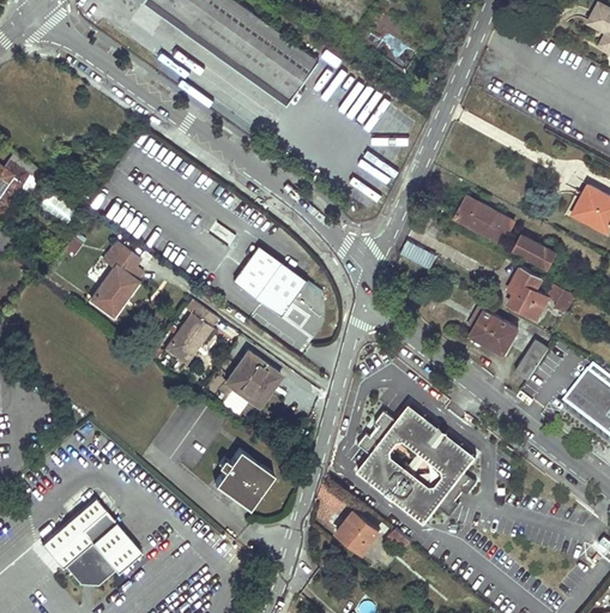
[(151,0),(289,98),(316,60),(233,0),(151,0)]
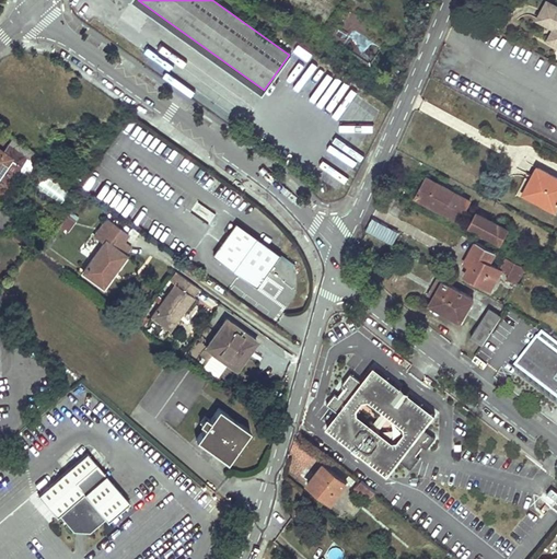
[(299,0),(277,0),(292,11),(300,1),(299,0)]
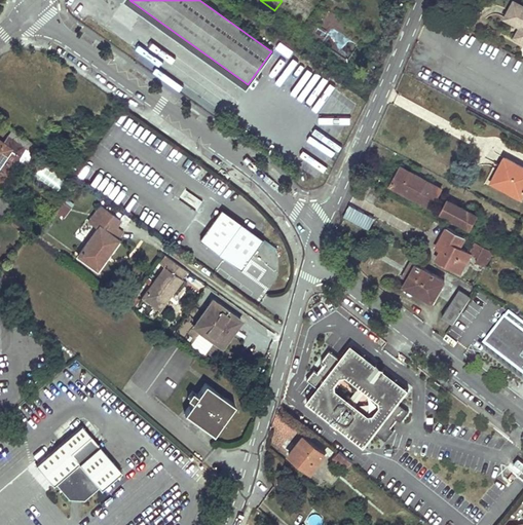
[(522,10),(511,4),(501,21),(516,28),(516,27),(518,27),(519,30),(518,32),(517,31),(513,39),(521,43),(522,39),(522,10)]
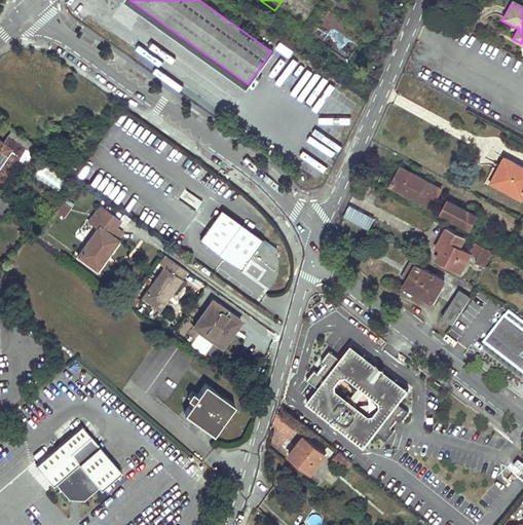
[(0,161),(2,158),(8,150),(17,156),(23,150),(5,138),(0,144),(0,161)]
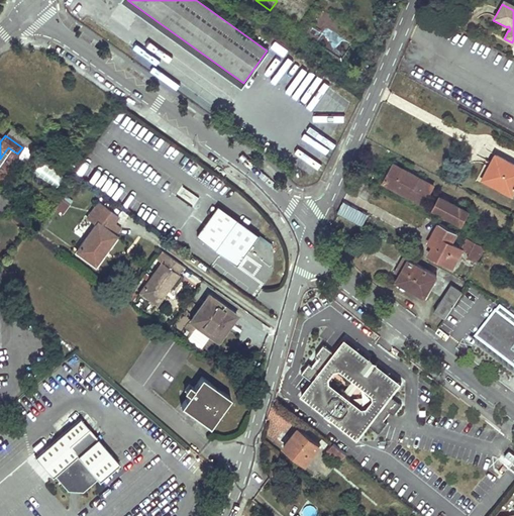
[(8,147),(2,156),(11,163),(17,153),(8,147)]
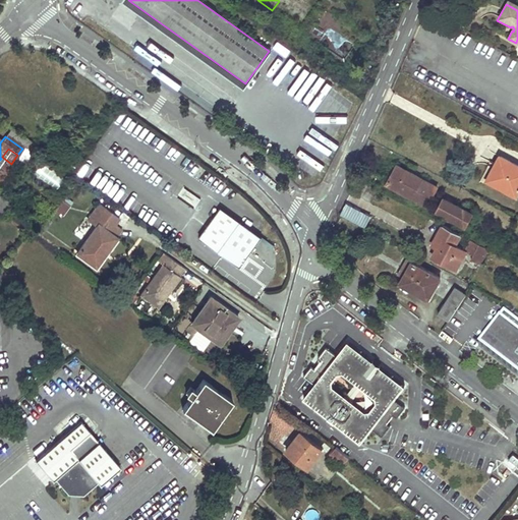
[(513,196),(517,186),(517,167),(497,156),(485,177),(504,187),(502,190),(513,196)]
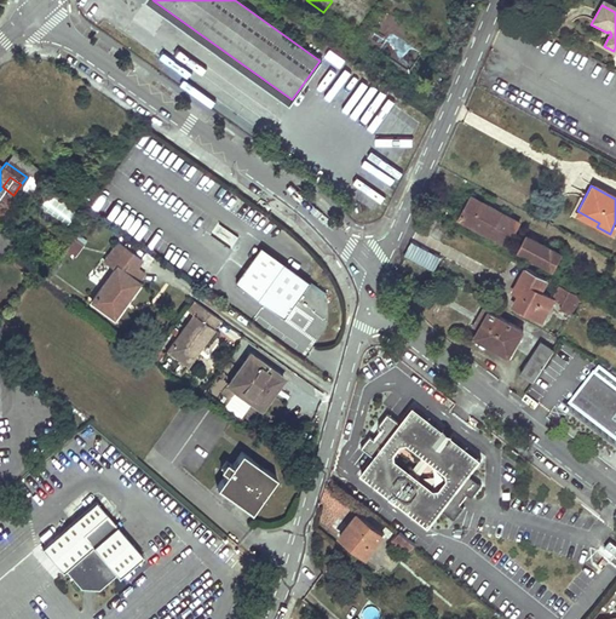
[(44,198),(38,212),(69,227),(76,213),(44,198)]
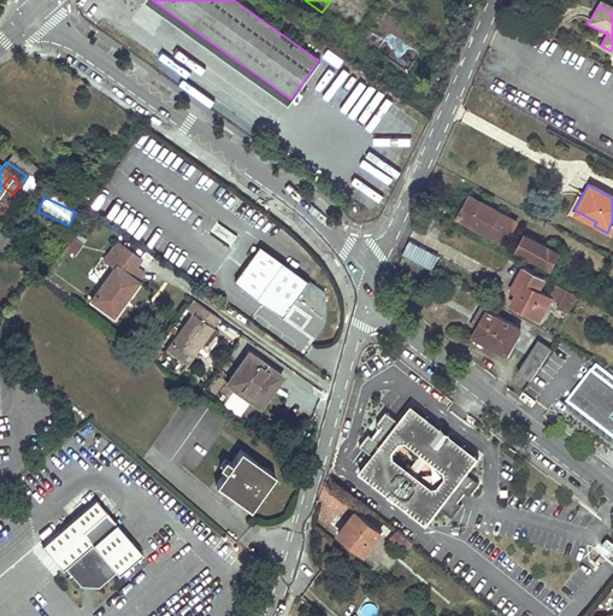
[(460,207),(454,218),(466,226),(467,224),(483,234),(501,245),(514,223),(495,212),(479,204),(479,203),(466,197),(460,207)]
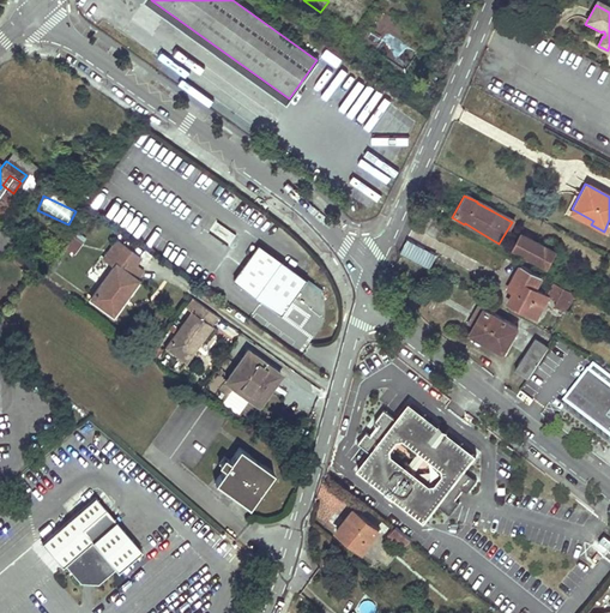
[(593,221),(572,209),(571,212),(591,224),(593,221)]
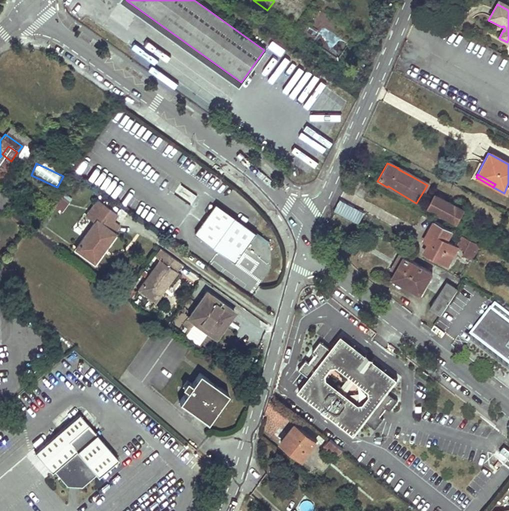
[(0,210),(3,212),(10,202),(0,195),(0,210)]
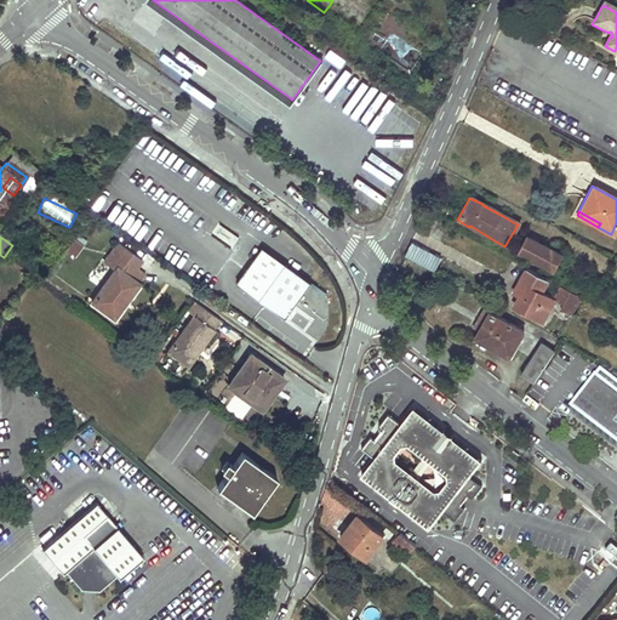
[(525,237),(515,252),(552,273),(561,257),(525,237)]
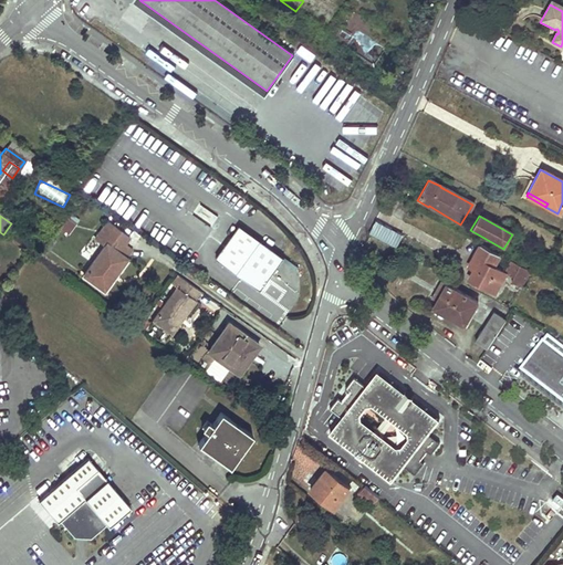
[(367,232),(392,246),(398,233),(374,221),(367,232)]
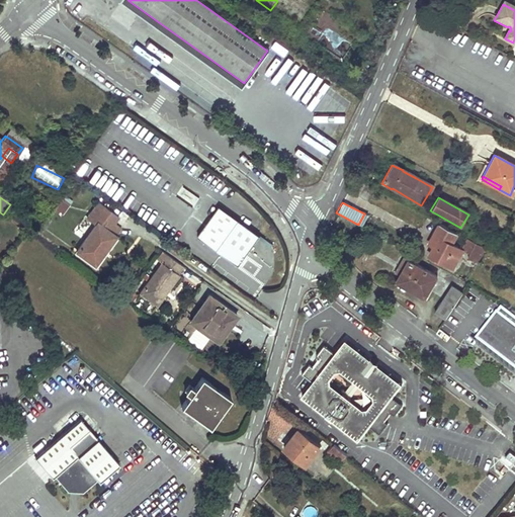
[(75,252),(93,266),(113,238),(113,237),(118,230),(112,225),(116,219),(95,203),(85,219),(94,225),(75,252)]
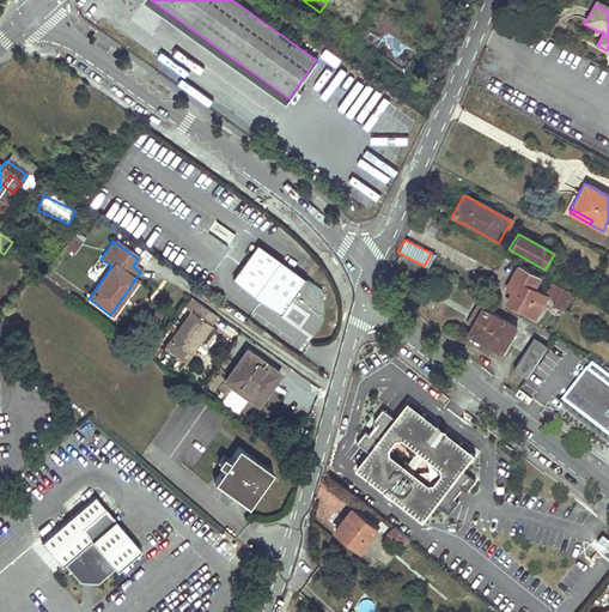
[(260,244),(233,280),(281,315),(292,302),(308,280),(260,244)]
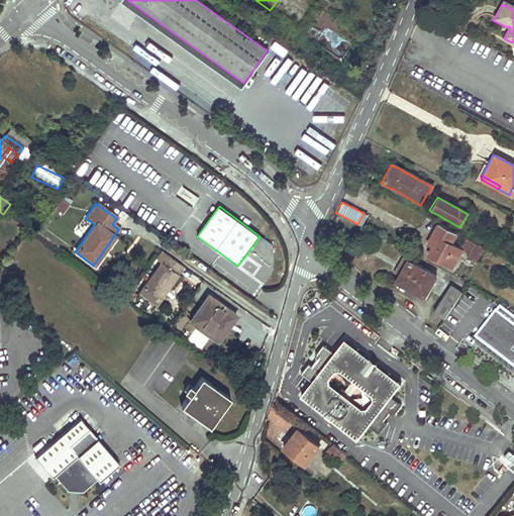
[(426,255),(450,268),(459,249),(468,253),(466,258),(474,263),(482,247),(436,224),(431,233),(433,234),(428,244),(431,246),(426,255)]
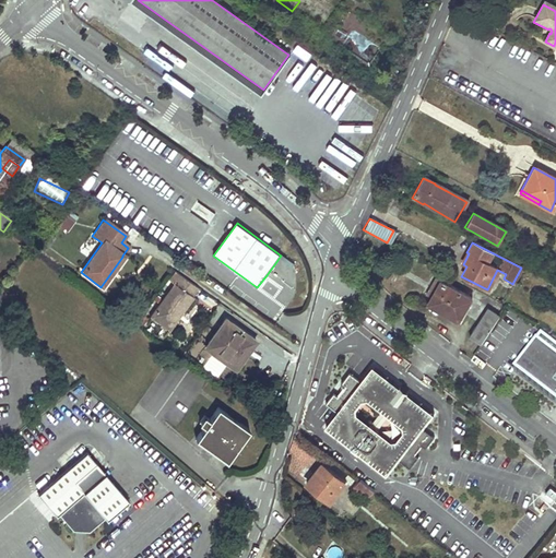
[(175,274),(172,271),(166,279),(172,283),(148,316),(158,324),(169,309),(176,315),(189,296),(194,288),(175,274)]
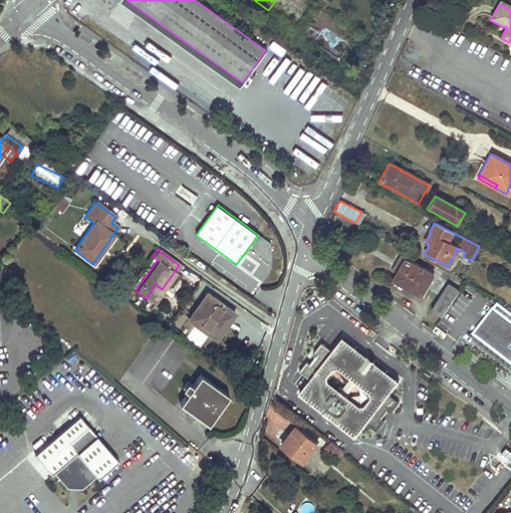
[(392,279),(420,294),(432,274),(400,255),(398,258),(403,260),(395,273),(392,279)]
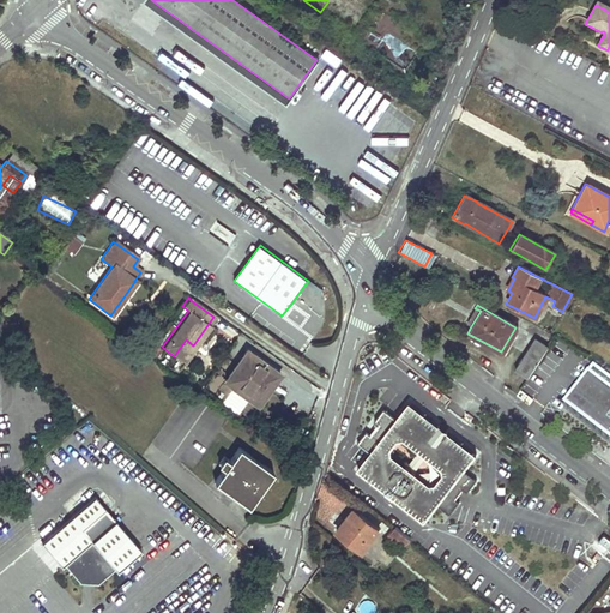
[(481,311),(475,308),(466,324),(471,326),(481,311)]
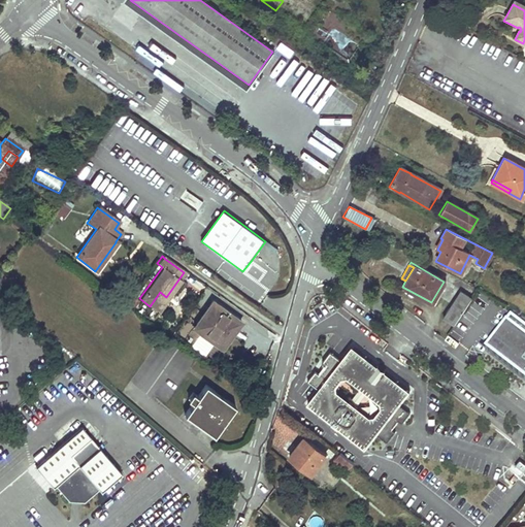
[(441,317),(453,325),(471,299),(459,291),(441,317)]
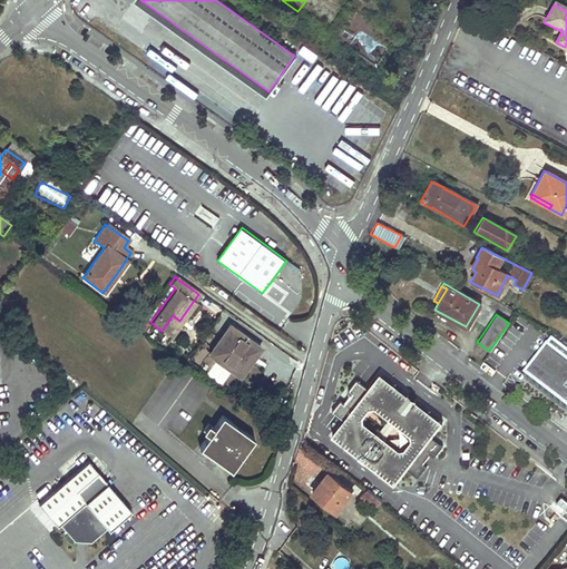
[(173,315),(162,331),(168,335),(179,321),(173,315)]
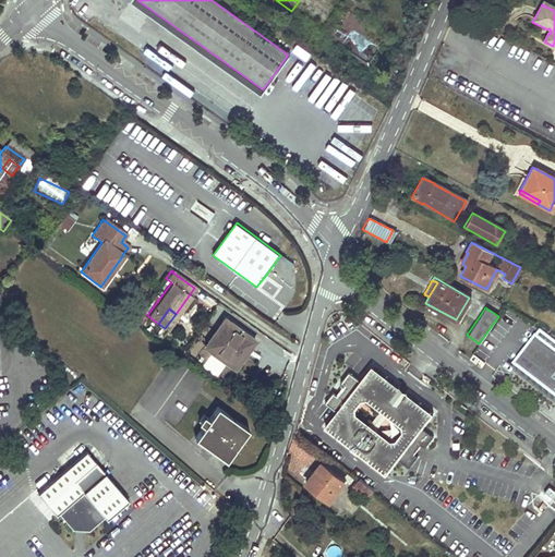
[(220,323),(206,343),(230,361),(242,346),(248,350),(253,340),(222,318),(220,323)]
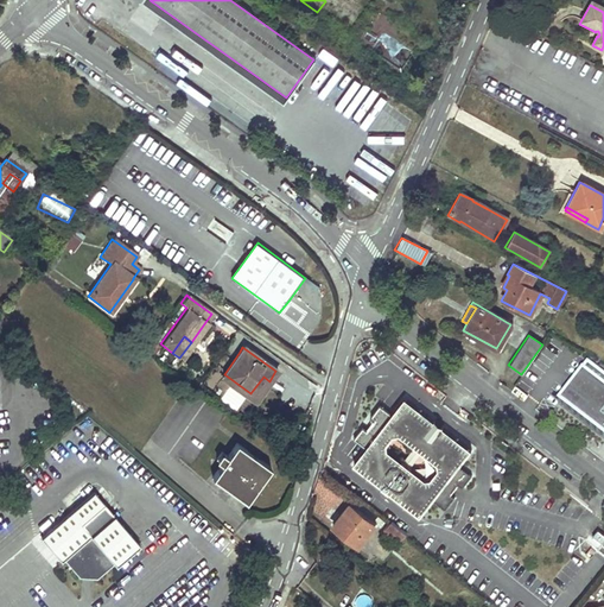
[(603,383),(579,365),(564,384),(550,403),(603,443),(603,383)]
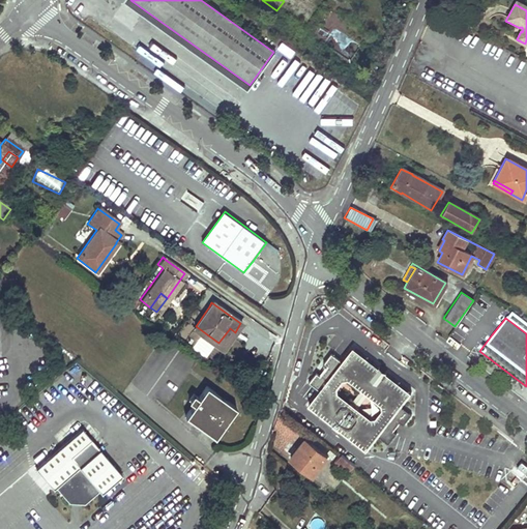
[(218,343),(196,326),(193,330),(222,351),(235,332),(230,328),(218,343)]
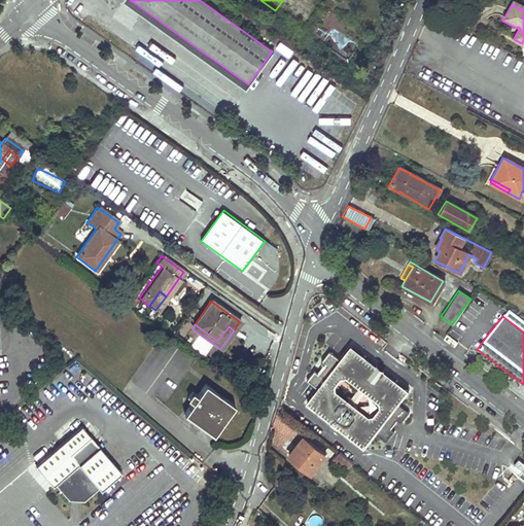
[(378,367),(352,347),(341,361),(330,352),(321,362),(325,364),(318,373),(315,370),(307,381),(318,389),(307,404),(332,423),(330,425),(338,431),(339,429),(364,449),(376,435),(386,444),(395,433),(391,430),(397,422),(402,425),(410,415),(398,407),(409,393),(383,373),(380,378),(374,373),(378,367)]
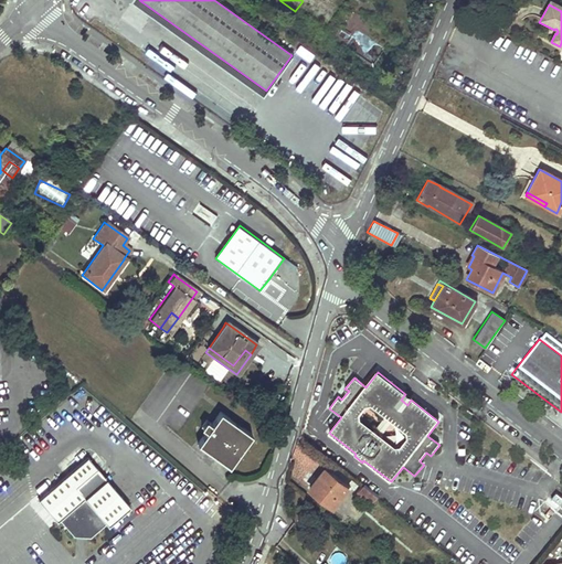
[(411,400),(405,394),(401,400),(407,405),(411,400)]
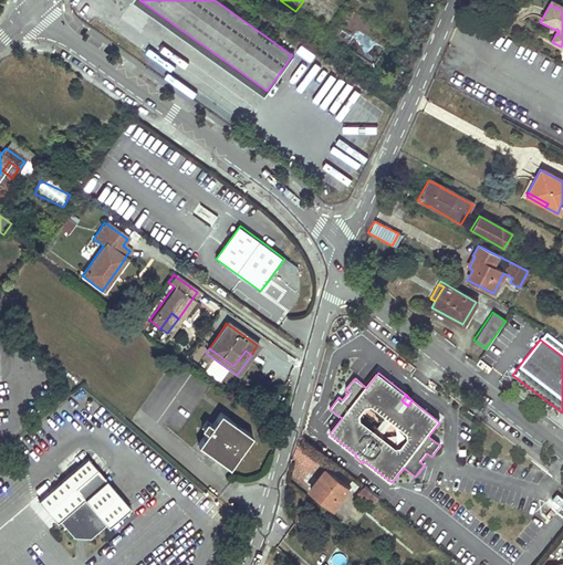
[(206,433),(197,445),(228,468),(237,457),(231,452),(237,447),(241,450),(251,437),(220,415),(211,426),(206,422),(200,429),(206,433)]
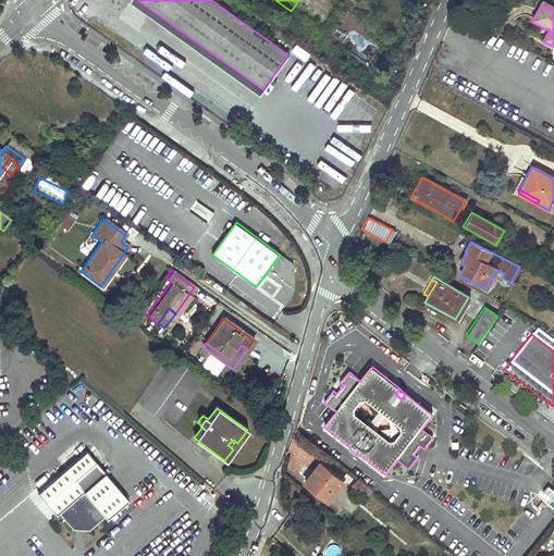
[(233,440),(228,445),(233,449),(237,443),(233,440)]
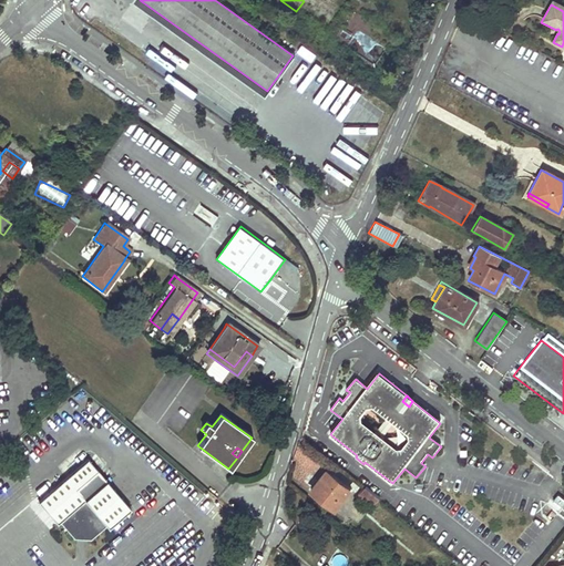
[(127,507),(85,459),(36,501),(55,523),(57,521),(71,537),(79,537),(88,538),(103,525),(105,526),(127,507)]
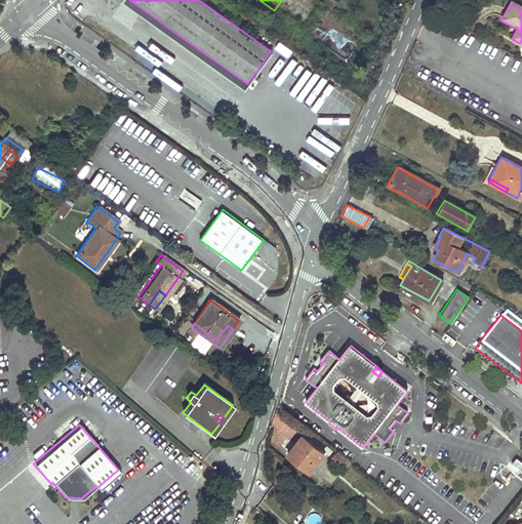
[(297,447),(304,438),(300,436),(294,445),(297,447)]
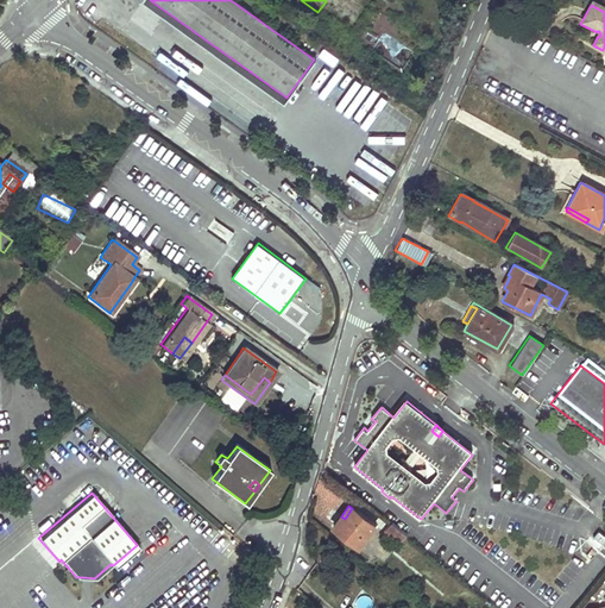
[(341,516),(332,526),(358,546),(373,526),(352,508),(345,519),(341,516)]
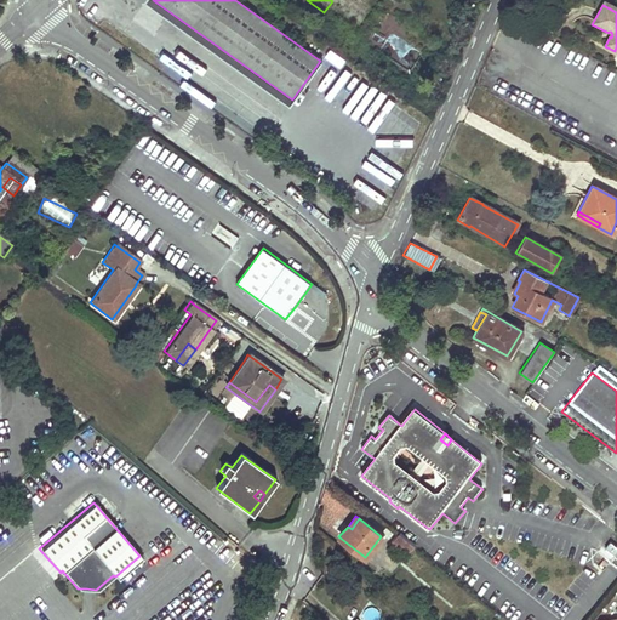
[(389,544),(405,555),(412,545),(396,533),(389,544)]
